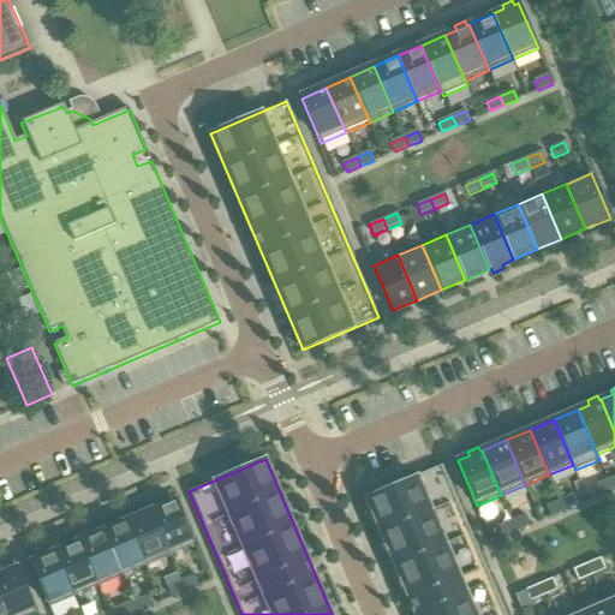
[(365,499),(415,614),(505,614),(442,466),(365,499)]
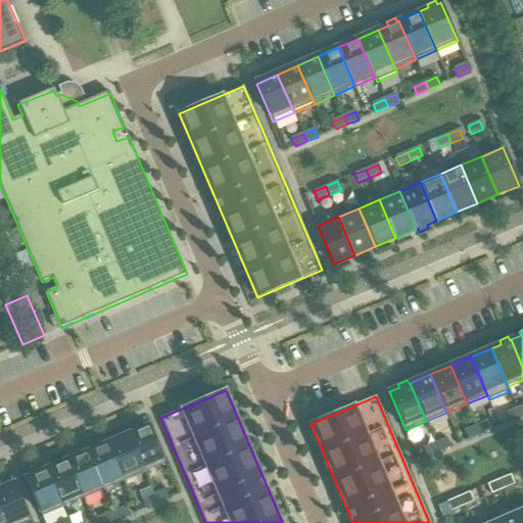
[(509,422),(520,417),(517,409),(506,414),(509,422)]
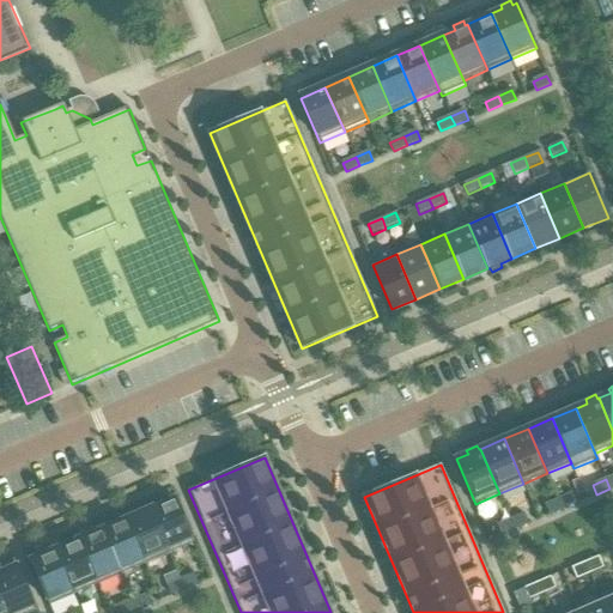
[(558,499),(563,509),(576,503),(572,493),(558,499)]
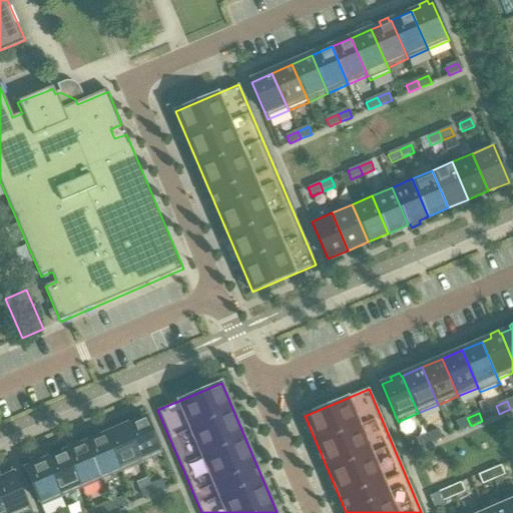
[(125,426),(141,463),(162,455),(146,417),(125,426)]
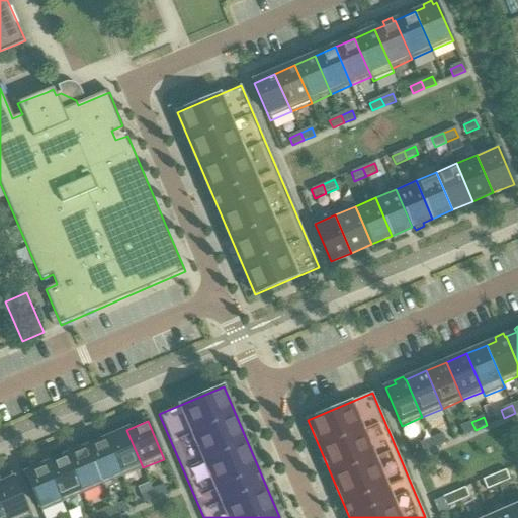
[(463,435),(476,430),(471,422),(460,427),(463,435)]
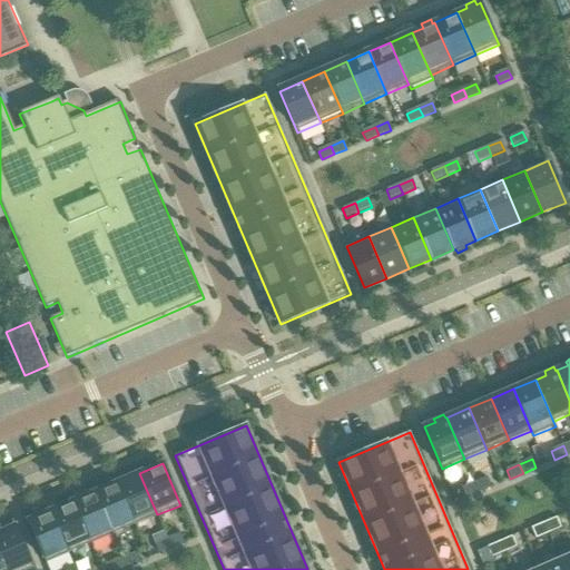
[(117,482),(135,524),(157,514),(139,473),(117,482)]
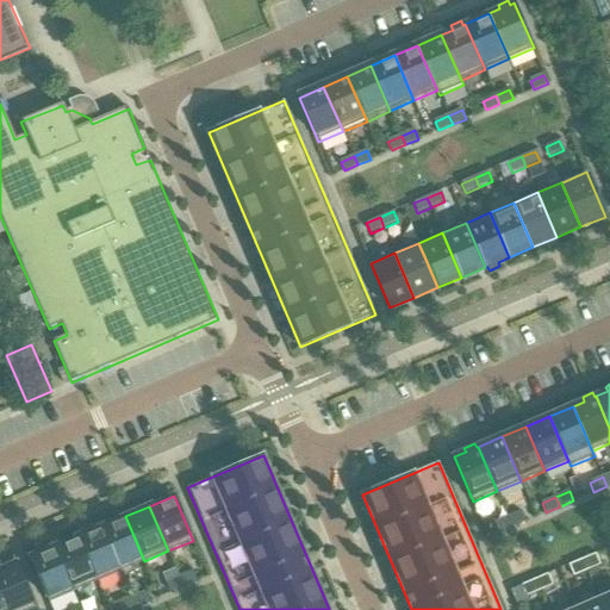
[(509,517),(512,527),(526,521),(522,511),(509,517)]
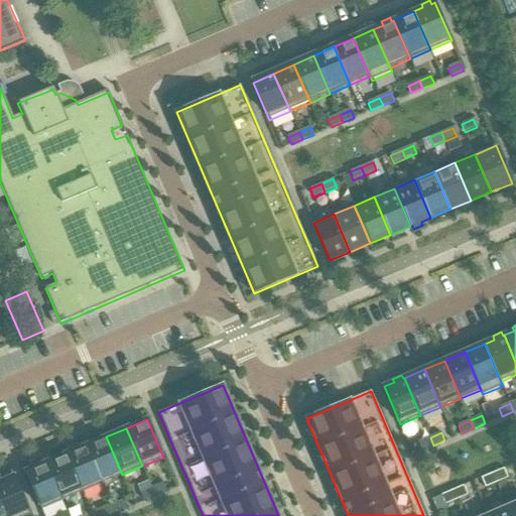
[(103,483),(122,475),(106,436),(87,445),(103,483)]
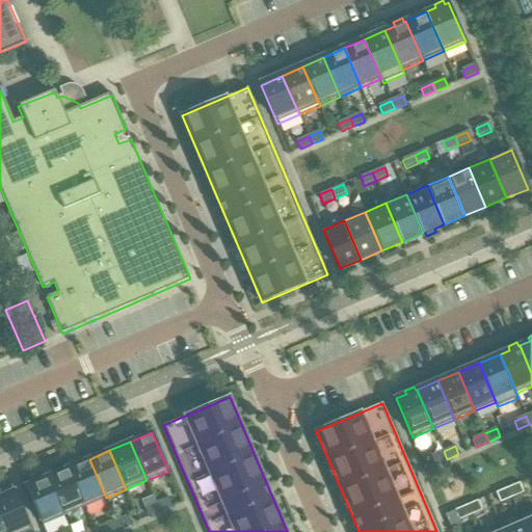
[(435,464),(447,459),(444,451),(431,456),(435,464)]
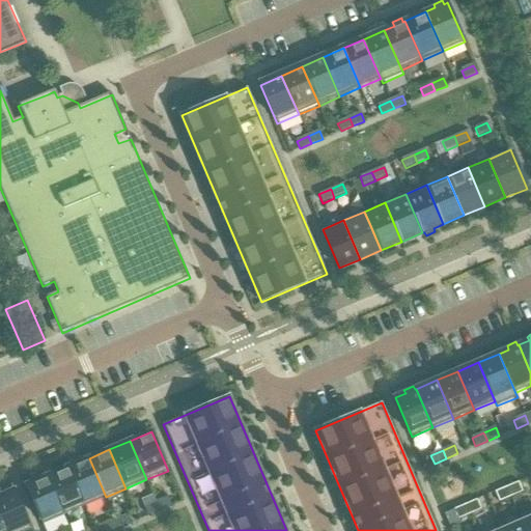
[(68,467),(85,506),(106,497),(89,458),(68,467)]
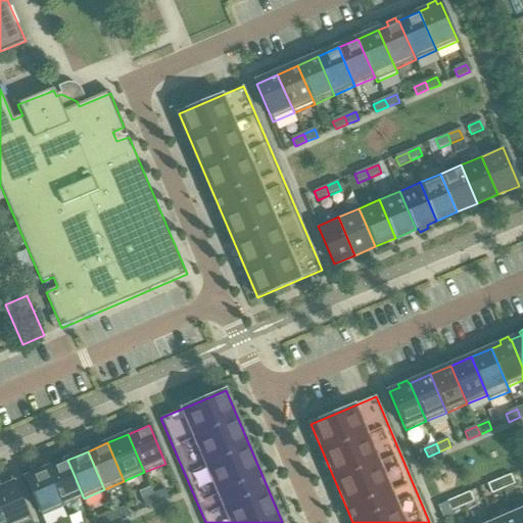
[(63,507),(84,498),(67,460),(47,469),(63,507)]
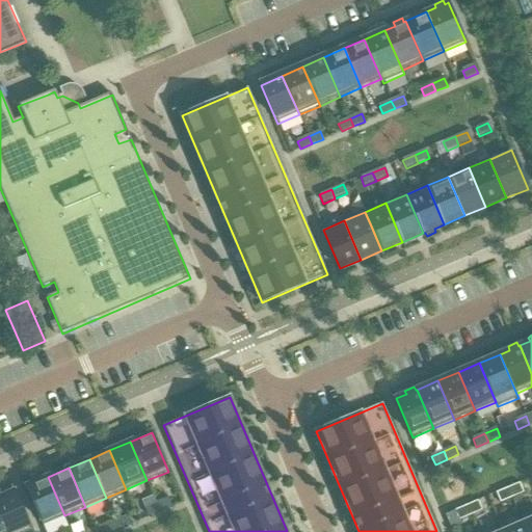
[(43,525),(64,515),(48,477),(26,486),(43,525)]
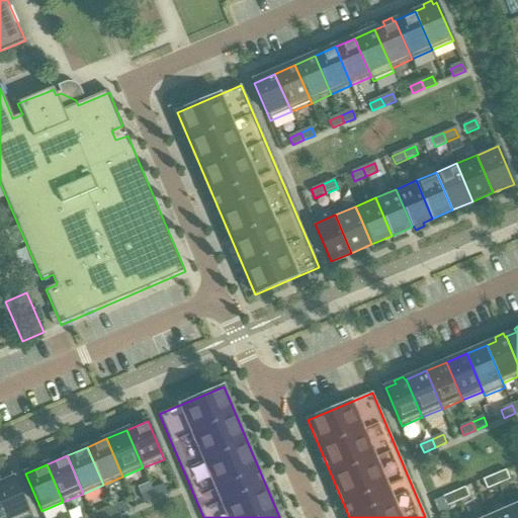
[(499,485),(509,481),(505,470),(495,475),(499,485)]
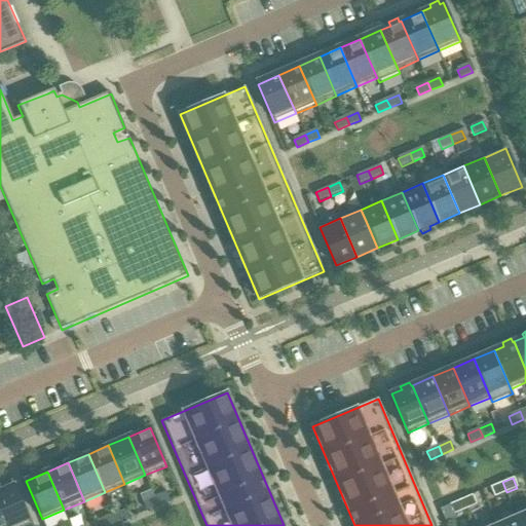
[(502,482),(490,487),(495,497),(506,492),(502,482)]
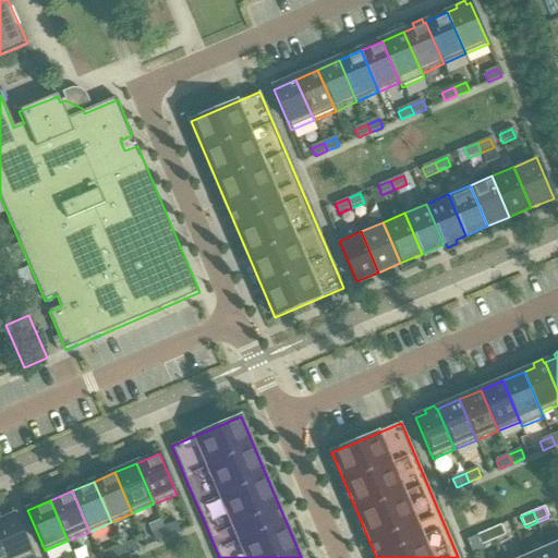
[(0,541),(7,557),(27,557),(33,556),(15,516),(13,517),(11,512),(1,517),(3,520),(0,521),(0,541)]
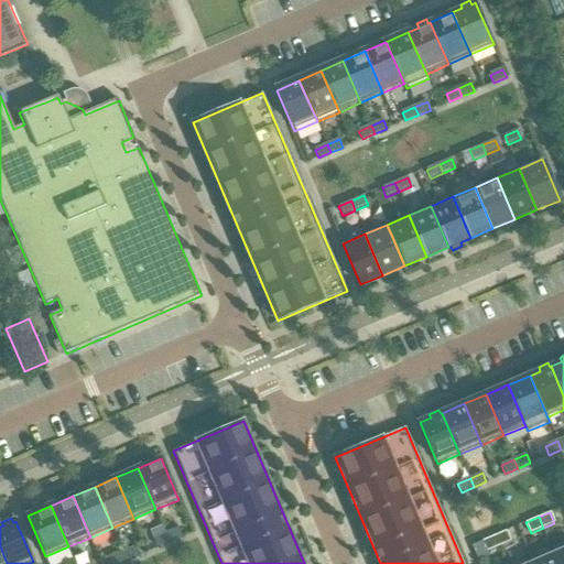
[(165,534),(169,542),(182,537),(179,529),(165,534)]
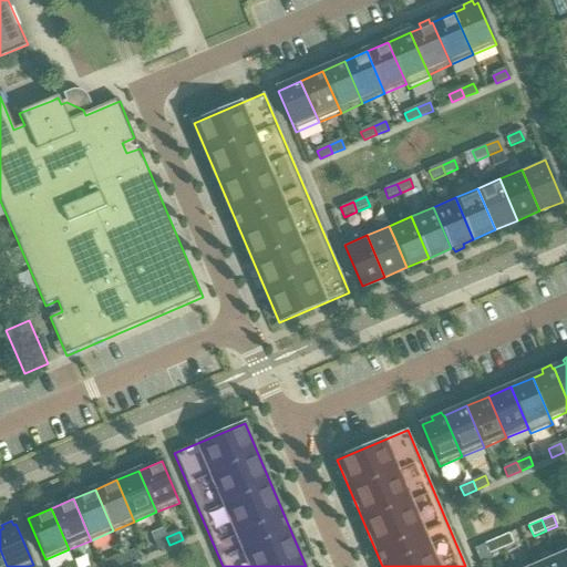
[(511,534),(498,539),(503,549),(515,544),(511,534)]
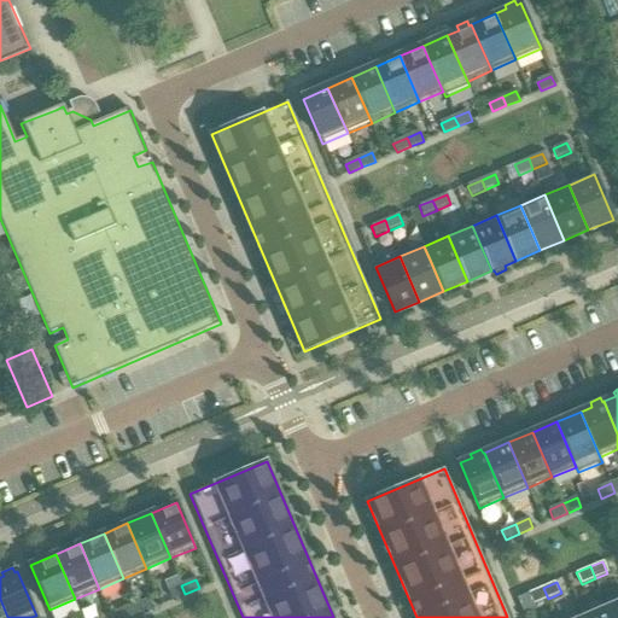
[(172,600),(185,594),(181,586),(168,592),(172,600)]
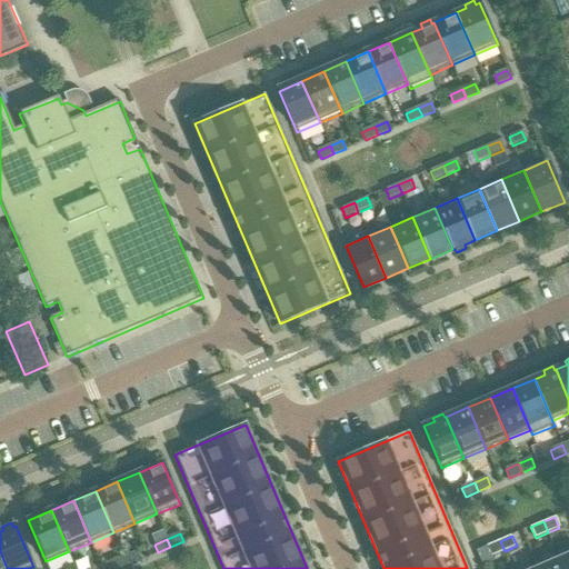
[(505,551),(500,541),(488,547),(492,557),(505,551)]
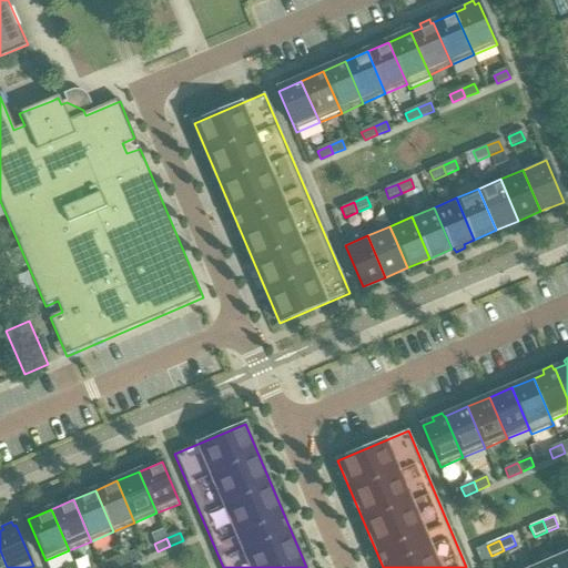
[(123,557),(127,565),(139,560),(135,551),(123,557)]
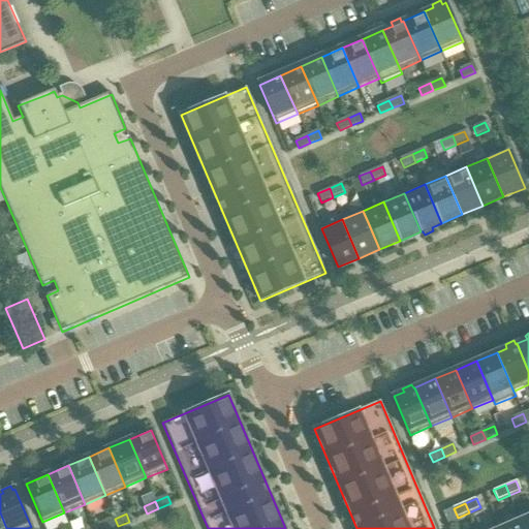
[(528,528),(528,516),(520,520),(523,528),(528,528)]
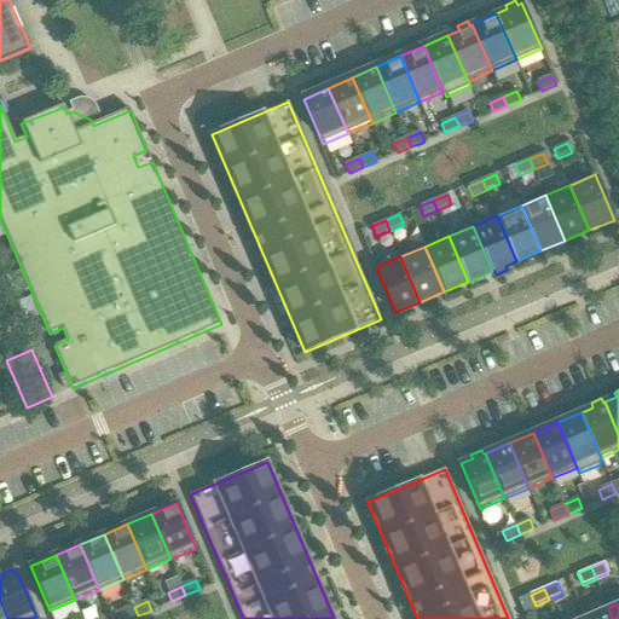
[(122,618),(129,618),(138,615),(134,607),(120,613),(122,618)]
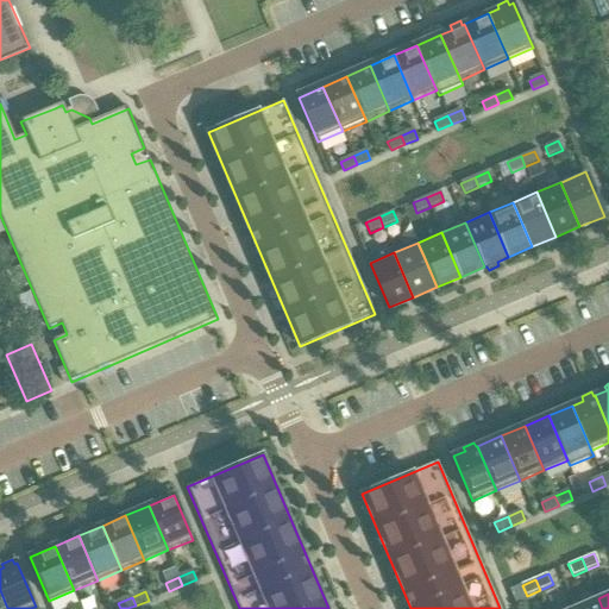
[(602,608),(598,598),(575,608),(602,608)]
